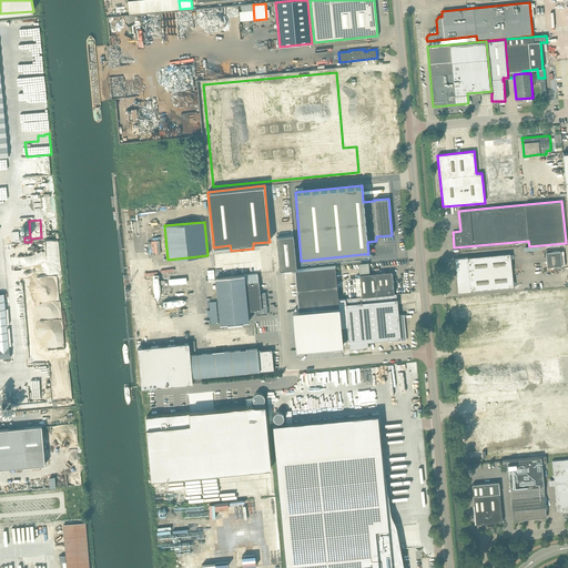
[(280,271),(296,269),(293,235),(276,237),(280,271)]
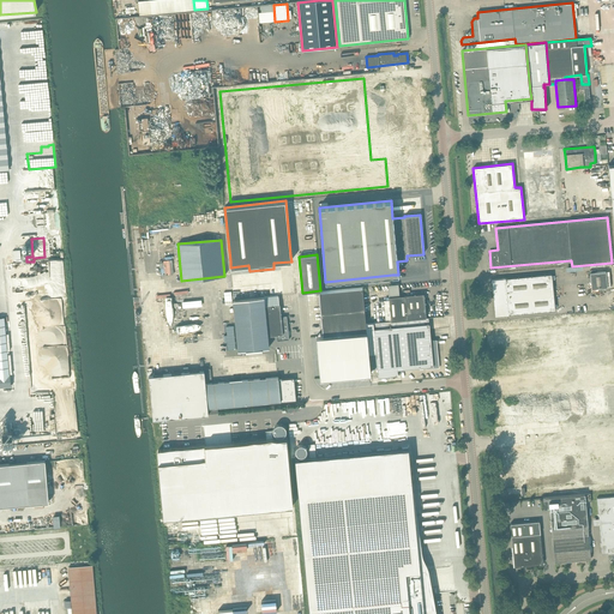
[(607,287),(606,271),(596,272),(596,270),(590,270),(591,288),(607,287)]
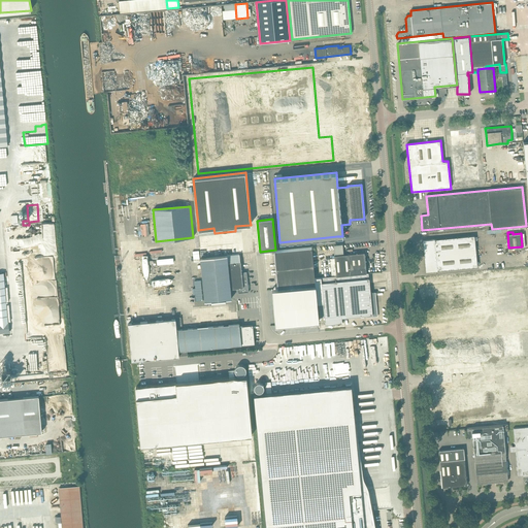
[(426,271),(477,266),(474,235),(423,240),(426,271)]
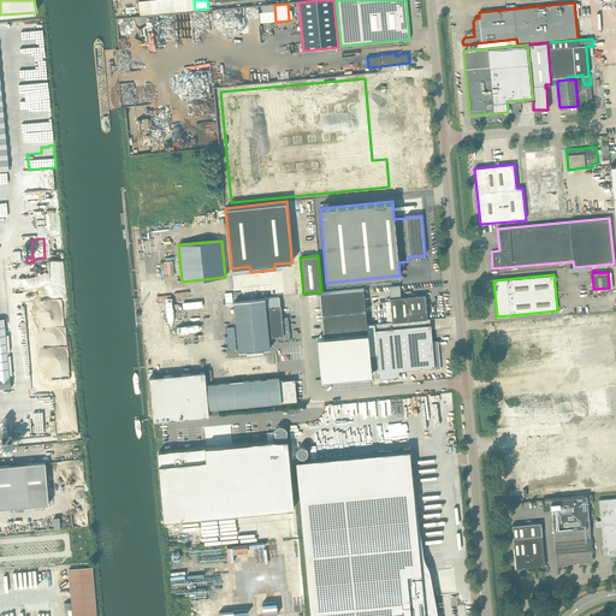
[(363,289),(320,292),(324,337),(330,336),(367,332),(368,332),(367,325),(363,289)]
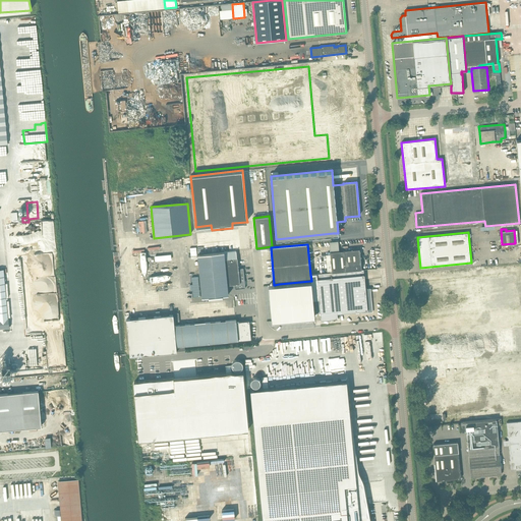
[(330,255),(326,255),(327,273),(332,273),(361,270),(359,249),(330,251),(330,255)]
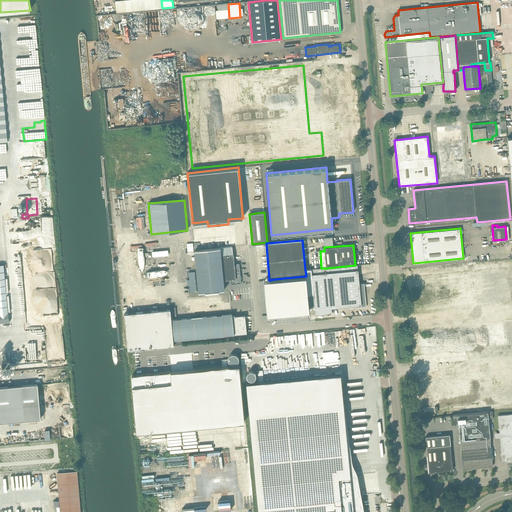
[(232,246),(193,250),(194,260),(234,256),(233,254),(232,249),(232,247),(232,246)]
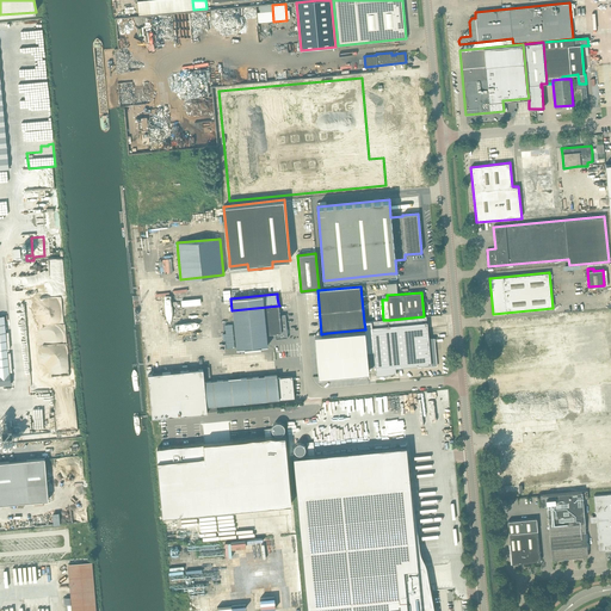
[(279,306),(232,310),(235,350),(267,346),(266,334),(275,333),(276,339),(288,338),(285,314),(279,315),(279,306)]
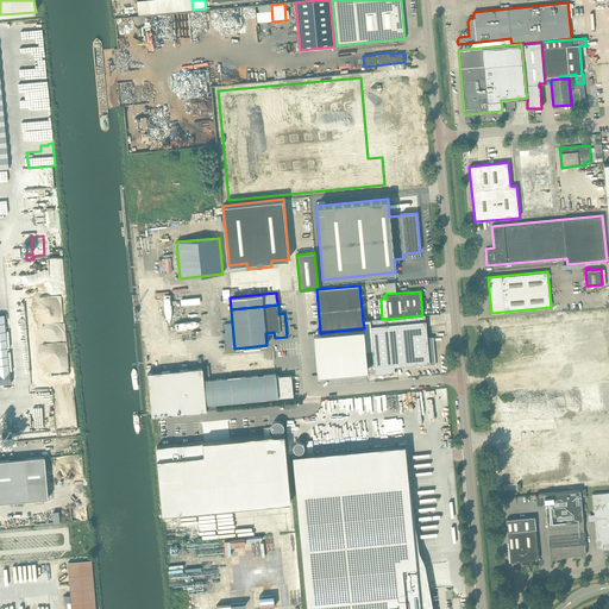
[(0,383),(11,383),(10,371),(10,372),(4,315),(0,315),(0,383)]
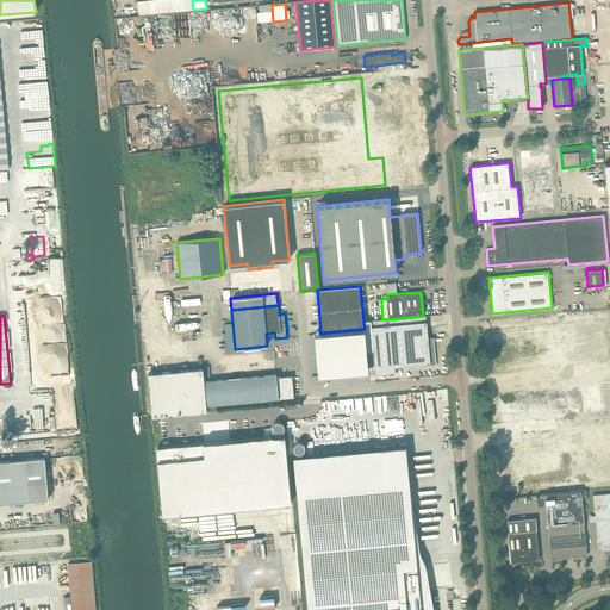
[(383,319),(363,322),(365,329),(363,329),(366,352),(373,350),(375,374),(394,373),(394,367),(423,365),(424,367),(436,366),(434,337),(428,338),(425,316),(423,316),(388,319),(383,319)]
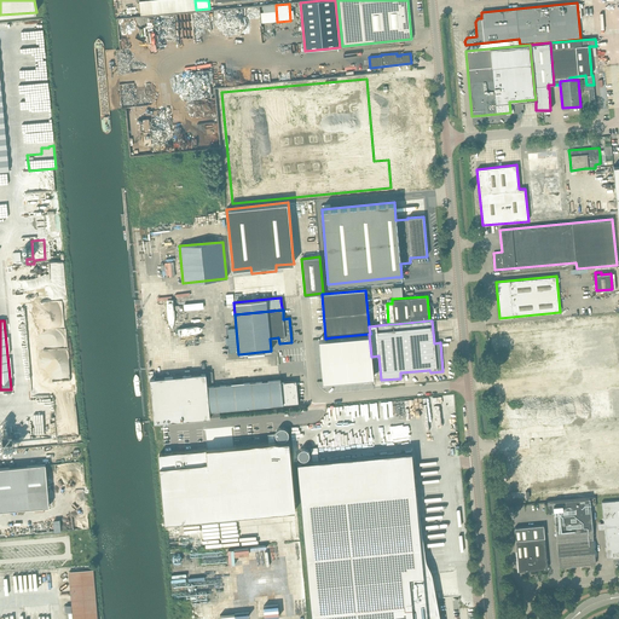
[(229,337),(226,339),(226,346),(230,346),(230,352),(237,352),(235,328),(227,329),(229,337)]
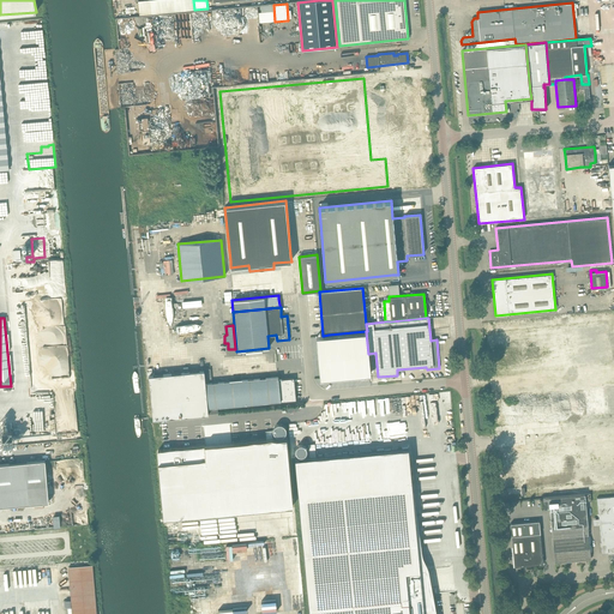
[(318,336),(315,336),(320,378),(371,374),(368,354),(366,331),(329,335),(323,336),(318,336)]
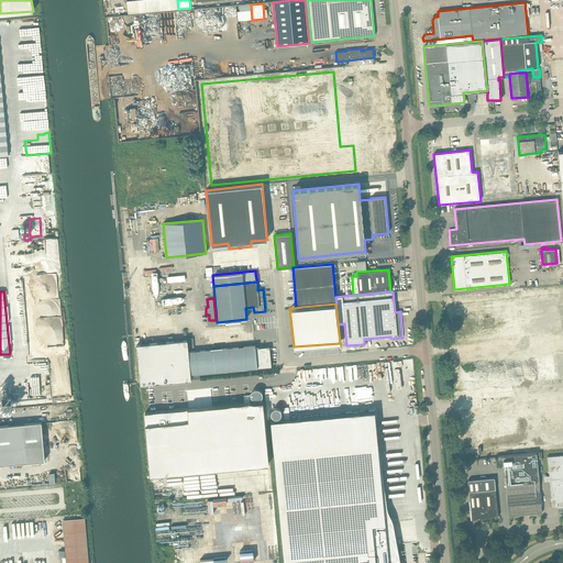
[(272,366),(269,351),(269,346),(256,348),(257,360),(256,360),(255,345),(188,352),(187,340),(136,344),(140,384),(192,379),(198,378),(197,373),(272,366)]
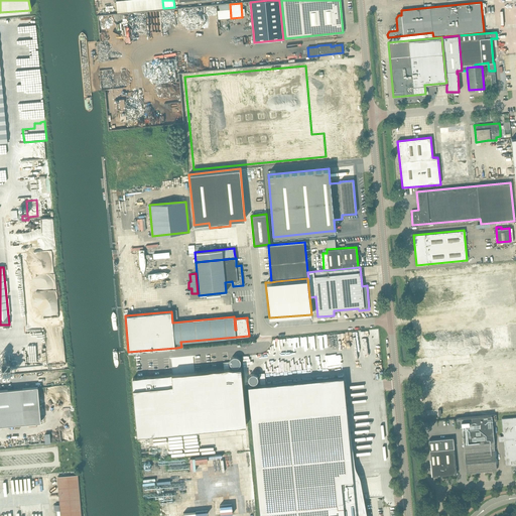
[(132,379),(132,380),(137,435),(246,425),(241,368),(229,369),(229,362),(223,363),(224,369),(195,372),(172,374),(133,378),(132,378),(132,379)]
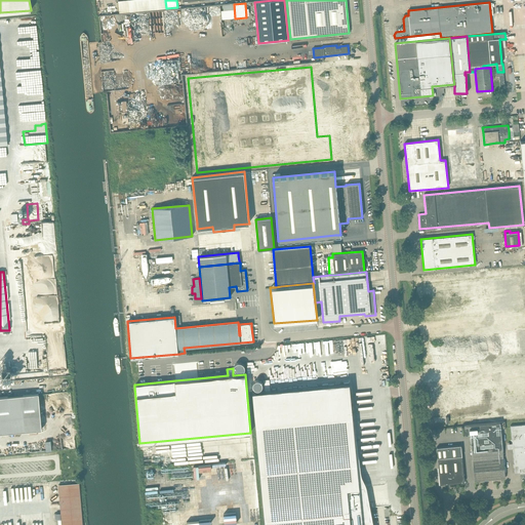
[(265,391),(252,392),(265,524),(371,524),(370,516),(369,509),(368,510),(364,485),(359,486),(349,382),(270,390),(269,379),(264,379),(265,391)]
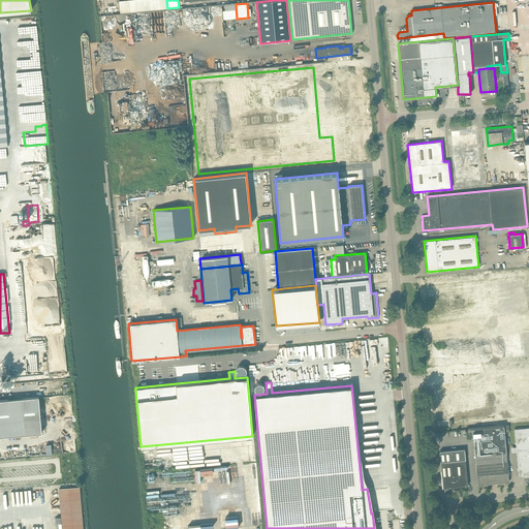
[(435,421),(498,415),(496,394),(433,398),(435,421)]
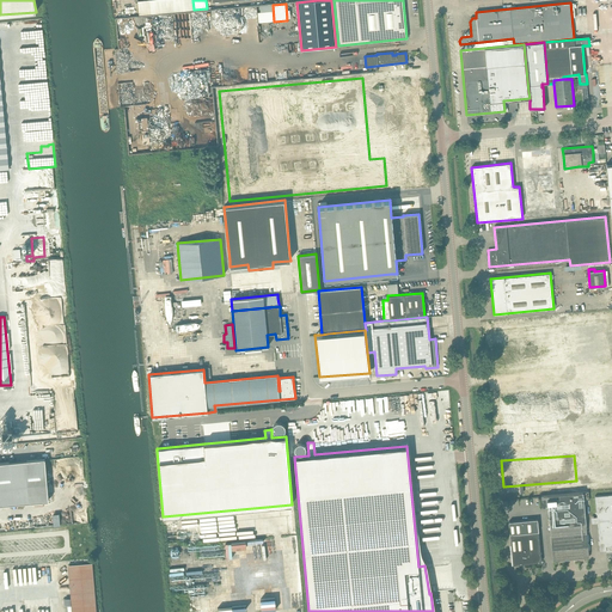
[(0,461),(0,507),(1,507),(1,505),(49,500),(44,459),(0,461)]
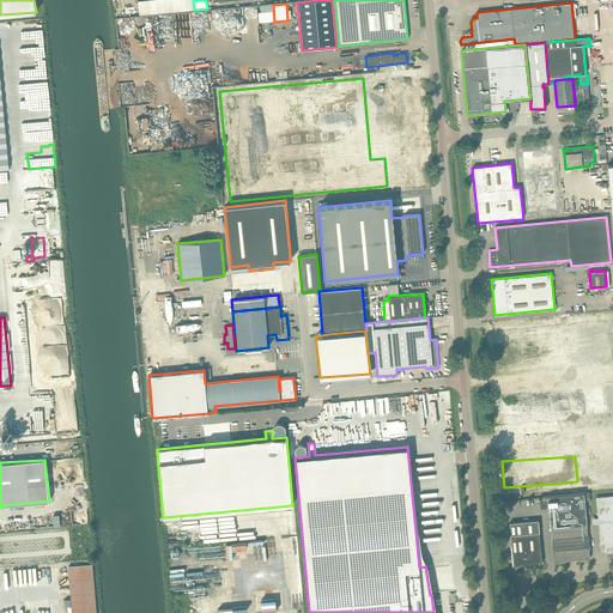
[(550,509),(554,562),(590,558),(584,501),(590,501),(589,492),(542,497),(544,510),(550,509)]
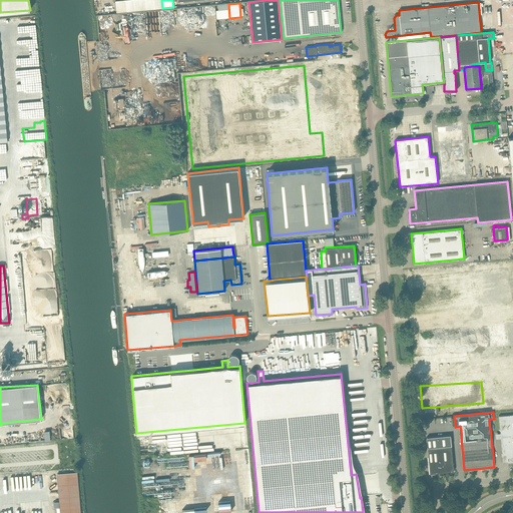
[(508,460),(508,463),(512,462),(512,414),(499,416),(503,462),(503,460),(508,460)]
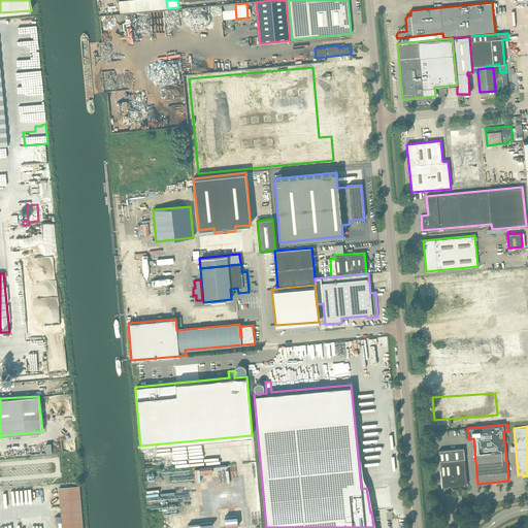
[(439,461),(440,462),(442,487),(467,485),(464,459),(463,448),(438,450),(439,461)]
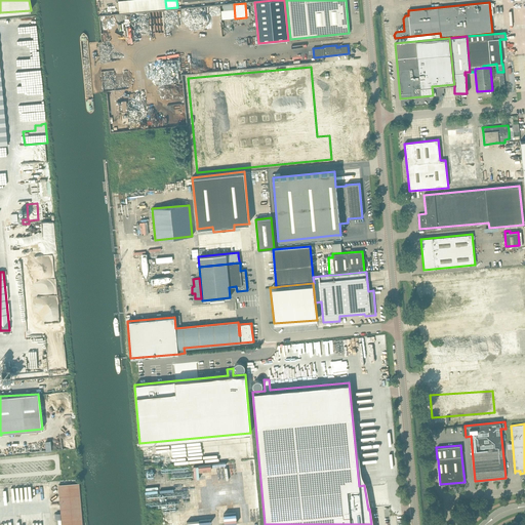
[(82,524),(79,483),(58,484),(62,524),(82,524)]
